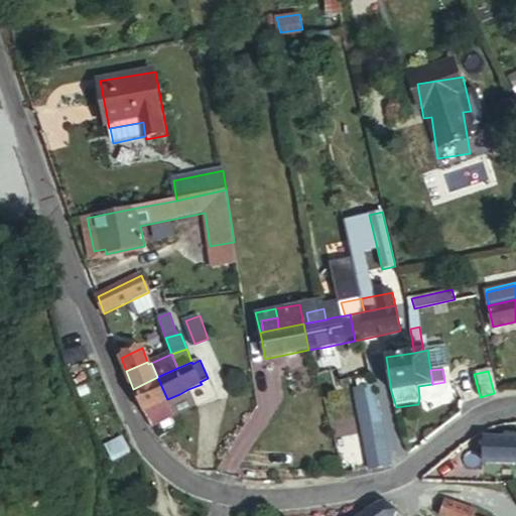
[(157,377),(133,389),(144,411),(167,399),(157,377)]
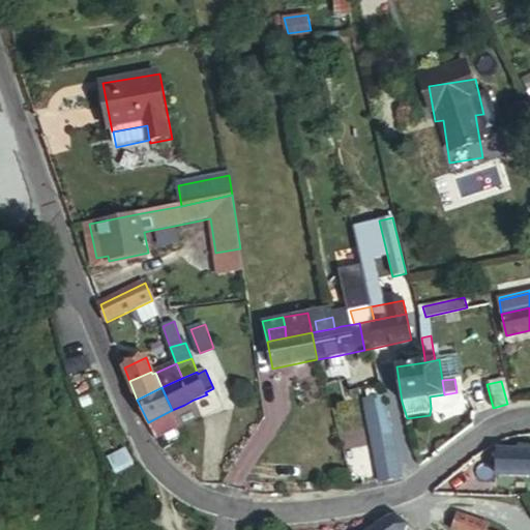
[(172,410),(179,425),(202,416),(194,400),(184,405),(172,410)]
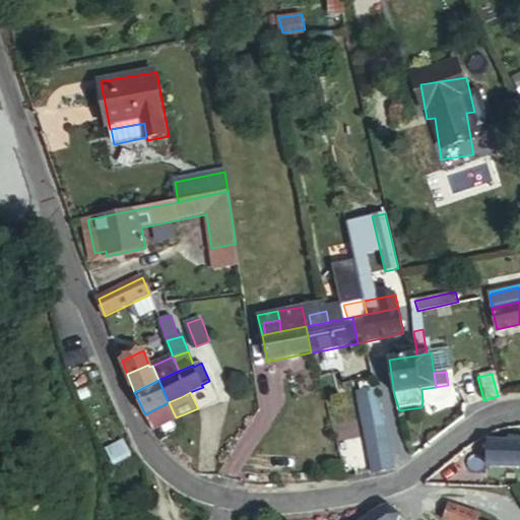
[(361,401),(365,423),(383,418),(379,397),(361,401)]
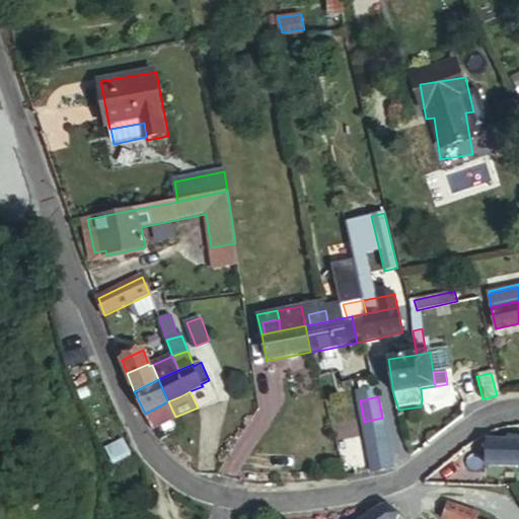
[(364,422),(373,471),(392,466),(382,418),(364,422)]
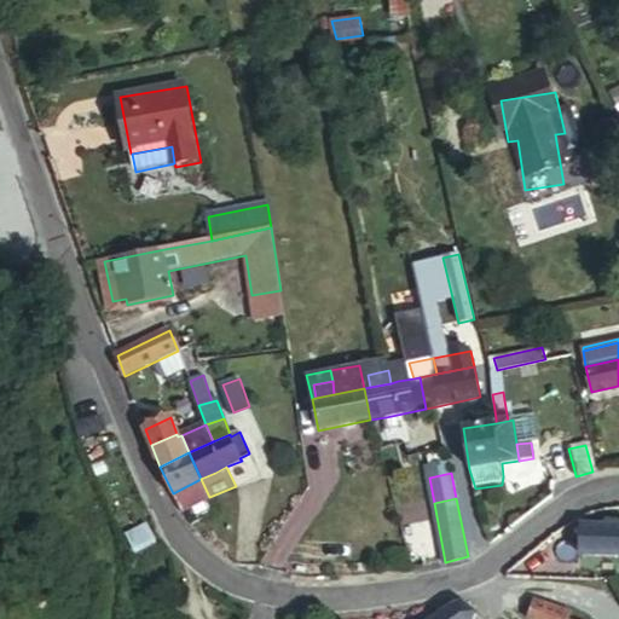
[(618,527),(579,526),(578,551),(618,554),(618,527)]
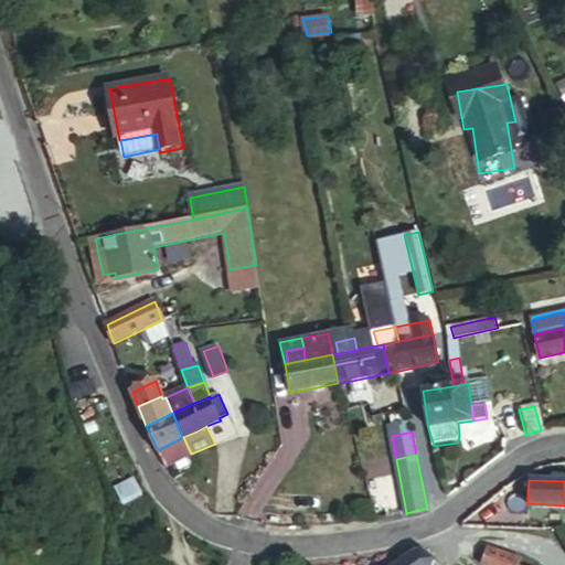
[(488,548),(482,564),(486,564),(518,564),(520,561),(488,548)]
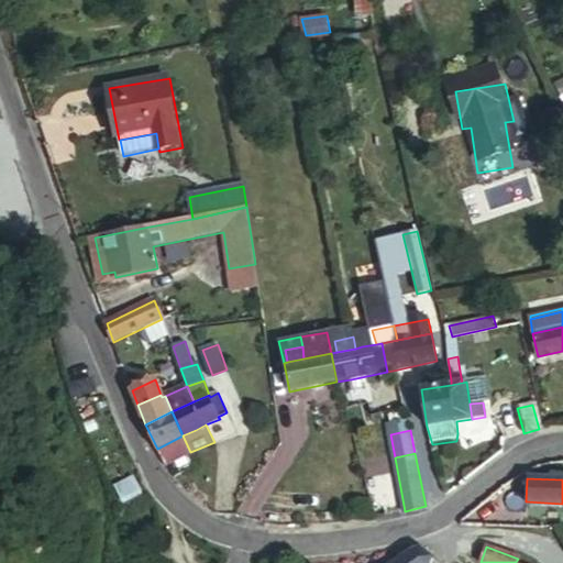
[(430,562),(432,559),(420,549),(414,550),(396,562),(430,562)]
